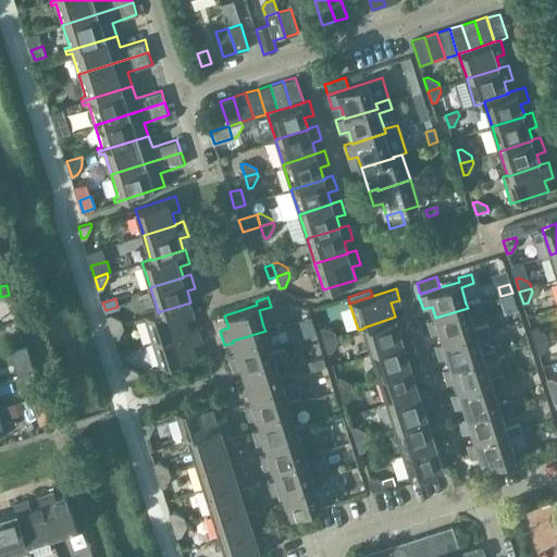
[(479,299),(466,304),(468,308),(435,318),(435,317),(426,320),(431,334),(440,332),(443,342),(443,343),(475,333),(474,327),(469,312),(482,308),(479,299)]
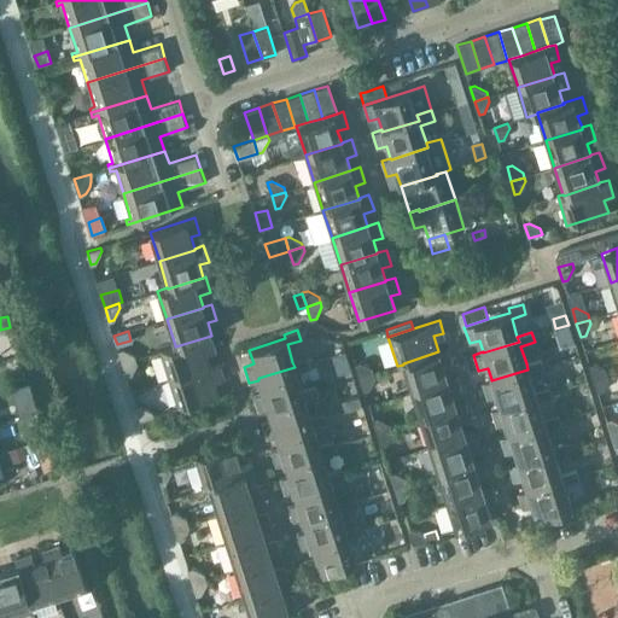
[(210,366),(210,365),(208,355),(216,353),(211,336),(175,347),(175,345),(161,350),(169,379),(210,366)]
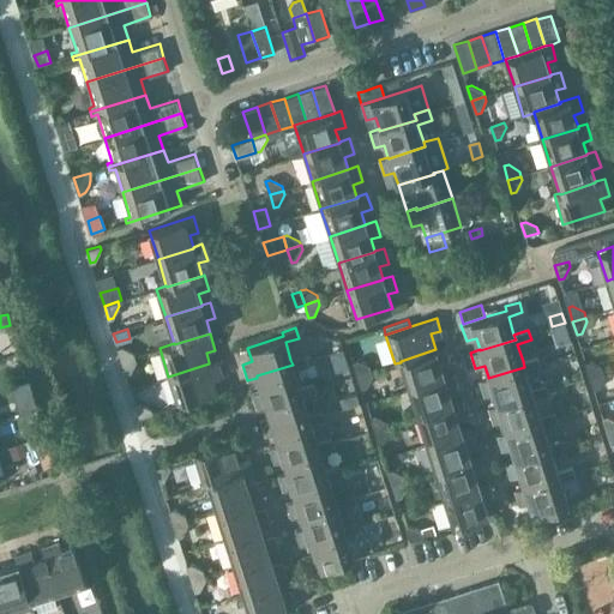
[(435,349),(401,361),(401,362),(409,389),(445,377),(445,375),(440,365),(450,361),(445,345),(435,349)]
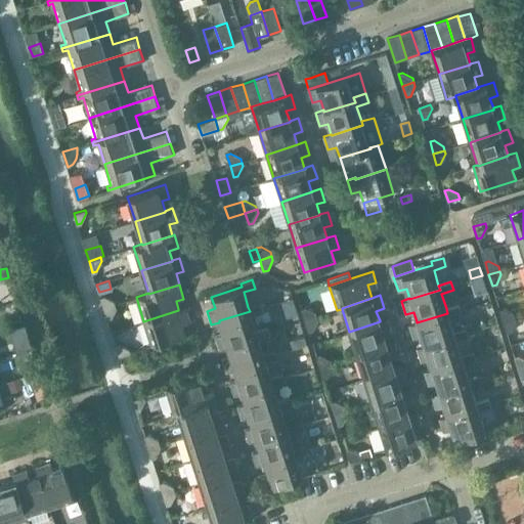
[(103,307),(116,304),(115,301),(104,296),(100,297),(103,307)]
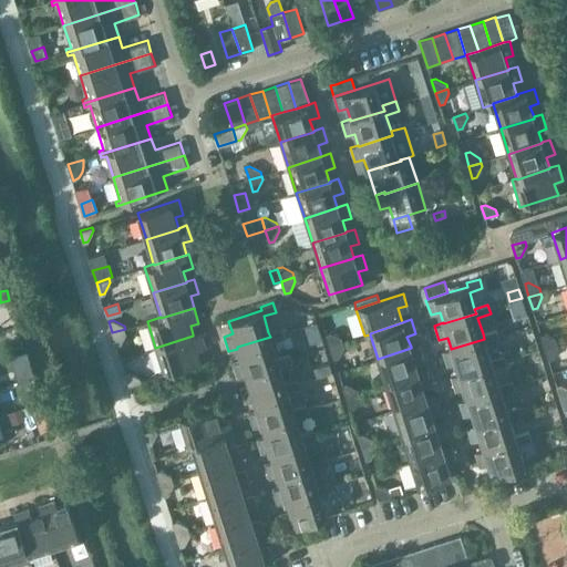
[(237,347),(237,349),(240,359),(232,362),(236,377),(246,373),(245,373),(278,362),(277,358),(271,341),(284,338),(281,328),(268,332),(270,337),(237,347)]
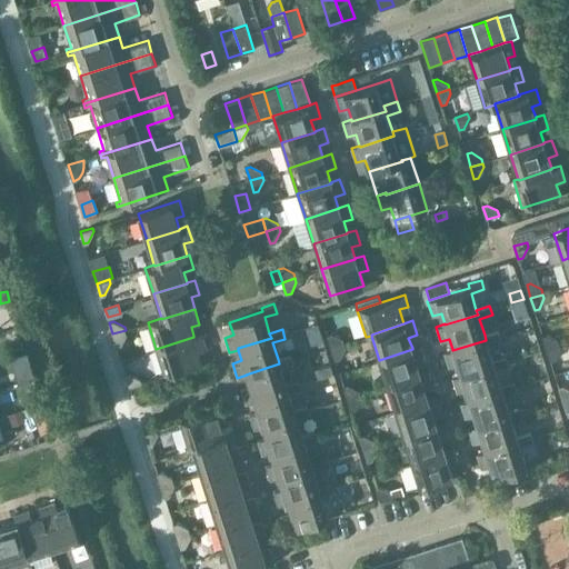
[(126,330),(112,333),(117,347),(121,346),(127,336),(126,330)]
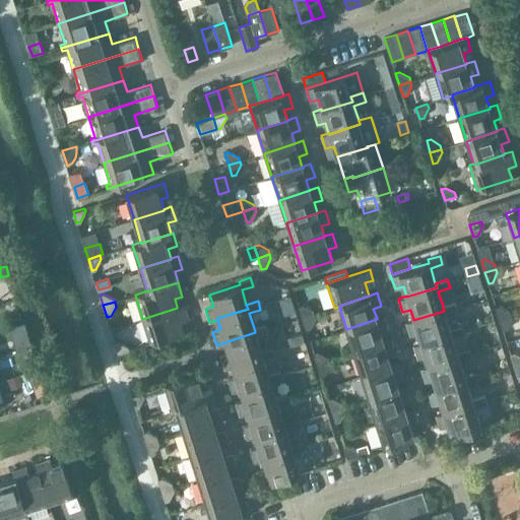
[(409,335),(417,332),(420,342),(421,343),(451,333),(450,329),(446,315),(457,311),(454,303),(443,306),(444,311),(413,320),(413,319),(405,322),(409,335)]
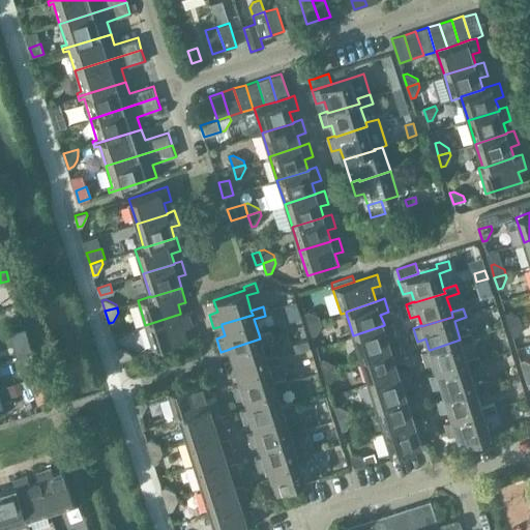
[(145,325),(152,350),(188,339),(185,330),(194,327),(188,311),(180,313),(180,314),(145,325)]
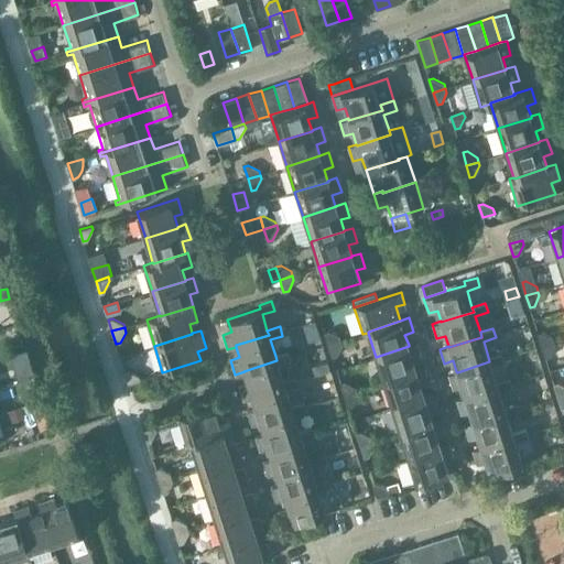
[(327,344),(340,339),(339,336),(327,331),(324,332),(327,344)]
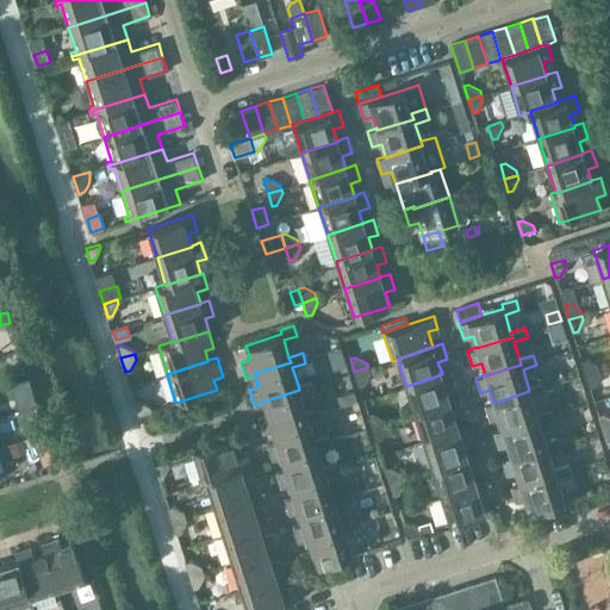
[(586,374),(599,369),(597,365),(586,359),(582,360),(586,374)]
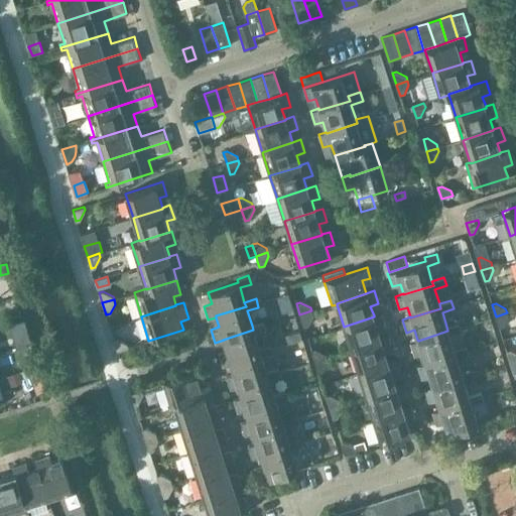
[(311,310),(299,314),(303,327),(307,326),(312,315),(311,310)]
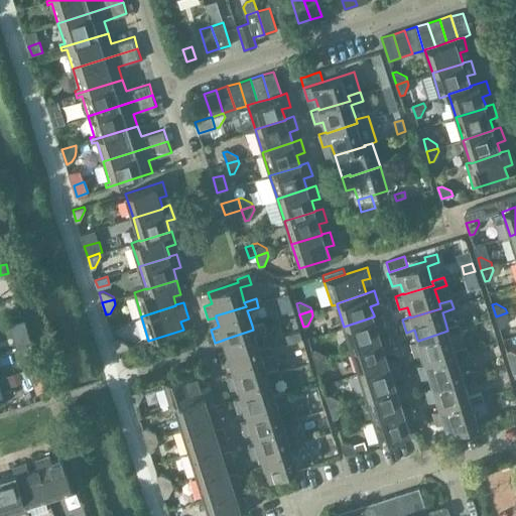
[(507,312),(496,316),(499,327),(503,326),(508,316),(507,312)]
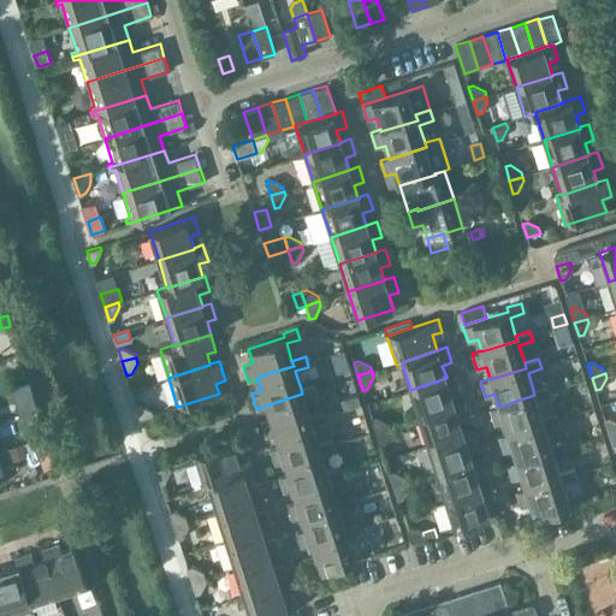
[(410,390),(419,416),(455,406),(455,404),(451,394),(460,390),(455,374),(446,377),(446,378),(410,390)]
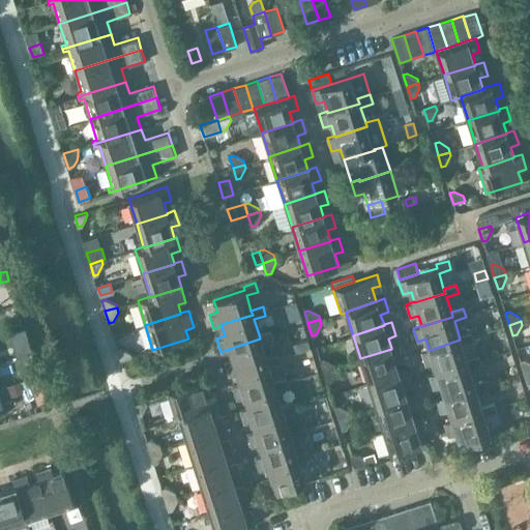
[(229,349),(230,349),(233,359),(225,362),(229,376),(237,374),(237,372),(267,362),(266,358),(261,343),(273,340),(270,330),(259,334),(260,339),(229,349)]
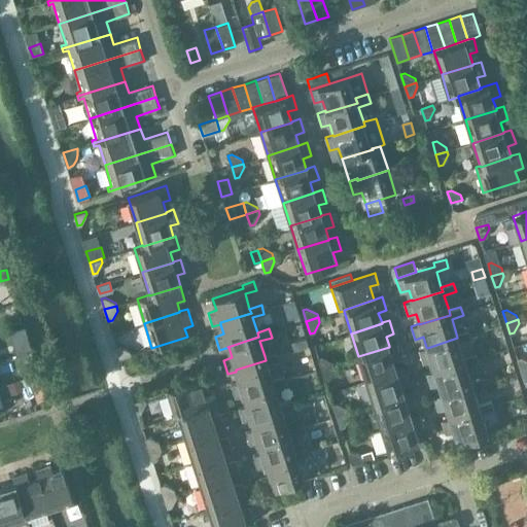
[(468,330),(456,334),(457,338),(427,348),(426,347),(418,349),(423,363),(431,360),(434,371),(434,372),(465,361),(463,357),(459,342),(470,339),(468,330)]
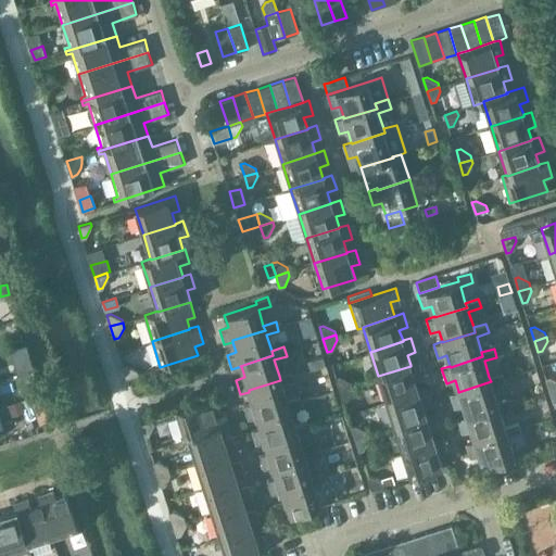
[(323,357),(311,361),(314,369),(326,365),(323,357)]
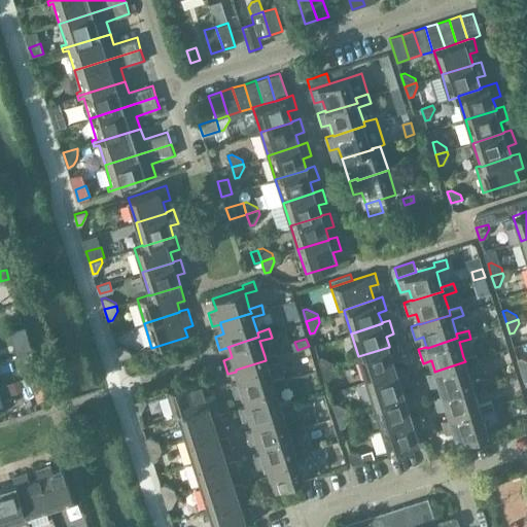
[(0,345),(0,364),(16,360),(12,343),(0,345)]
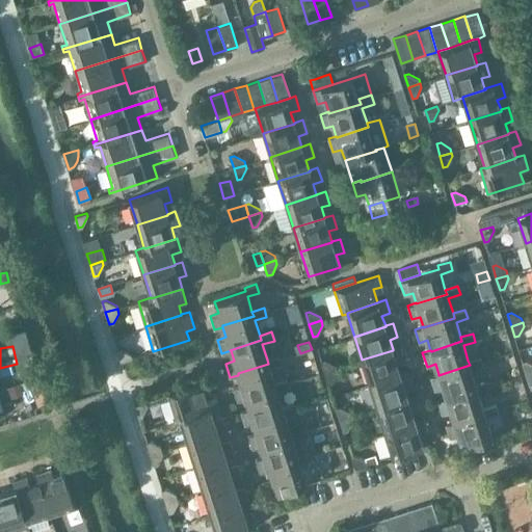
[(362,360),(370,383),(401,374),(400,373),(397,363),(405,361),(401,347),(393,349),(393,350),(362,360)]
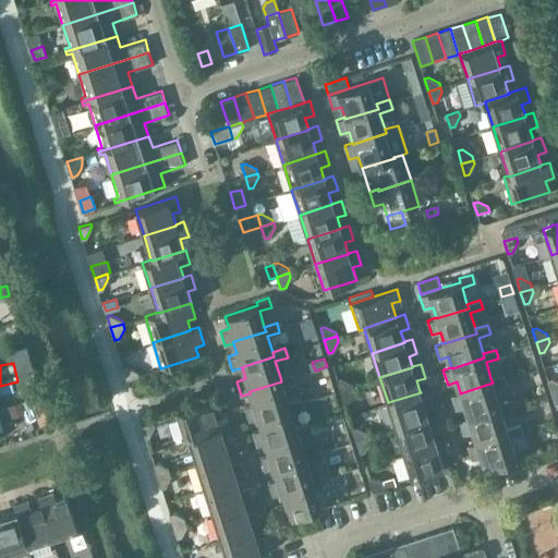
[(126,365),(123,366),(126,378),(138,375),(137,371),(126,365)]
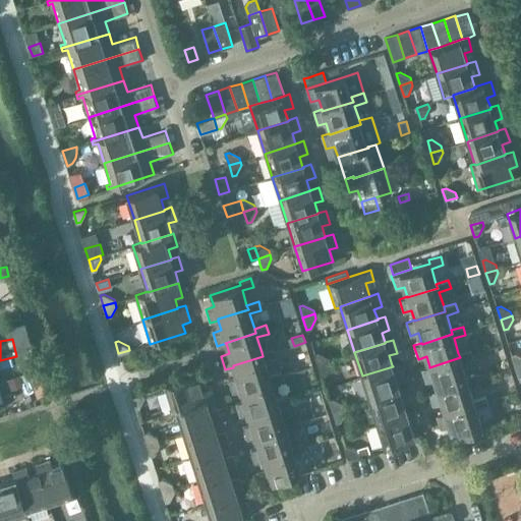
[(233,365),(233,367),(236,377),(228,380),(232,393),(240,390),(240,389),(271,380),(269,375),(265,360),(276,357),(273,349),(262,352),(263,356),(233,365)]
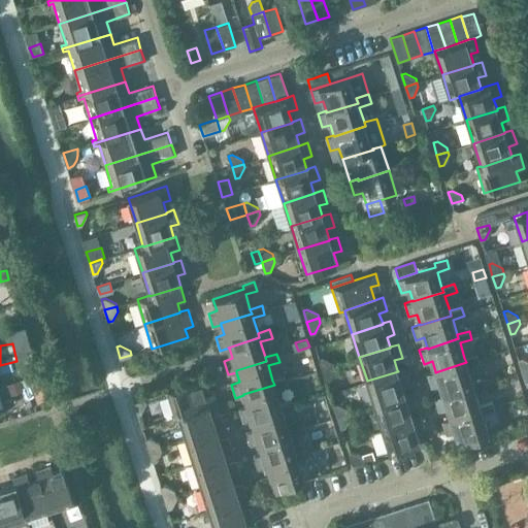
[(431,388),(439,385),(442,395),(473,386),(472,382),(467,366),(480,363),(479,359),(476,355),(464,358),(466,362),(435,372),(435,371),(427,373),(431,388)]
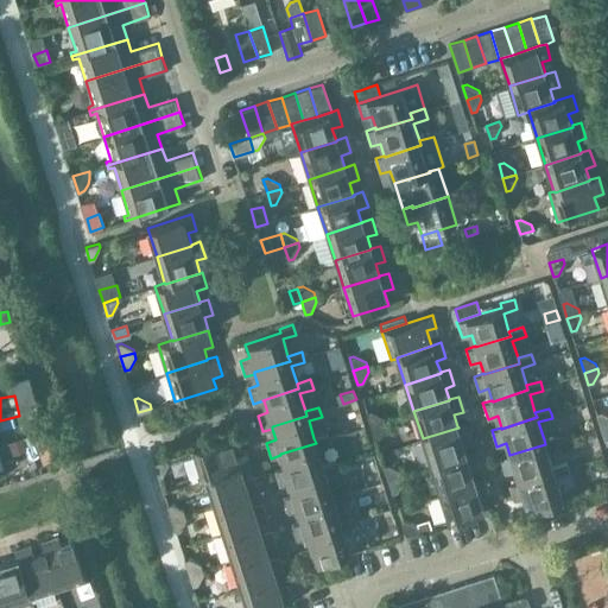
[(371,425),(384,420),(382,417),(372,411),(367,413),(371,425)]
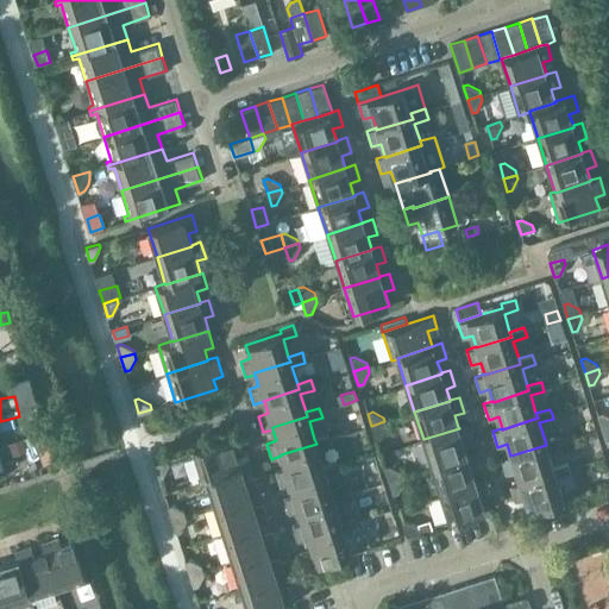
[(602,427),(608,425),(608,415),(603,413),(598,414),(602,427)]
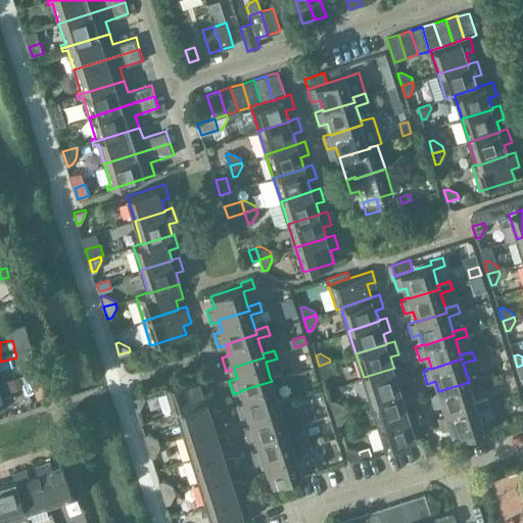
[(330,362),(319,366),(323,378),(327,376),(332,366),(330,362)]
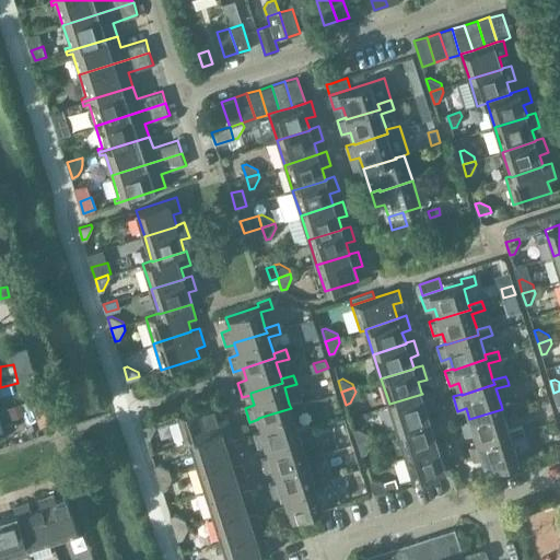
[(434,405),(430,391),(421,393),(422,394),(389,404),(397,429),(430,419),(429,418),(426,407),(434,405)]
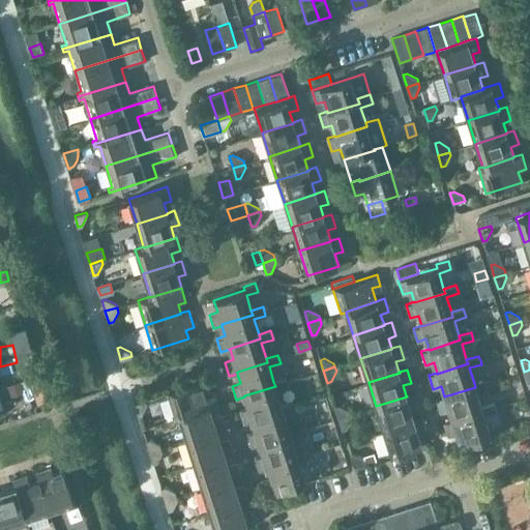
[(273,382),(275,386),(244,395),(244,396),(247,407),(240,410),(244,423),(253,420),(252,419),(283,410),(282,406),(276,390),(289,386),(286,378),(273,382)]
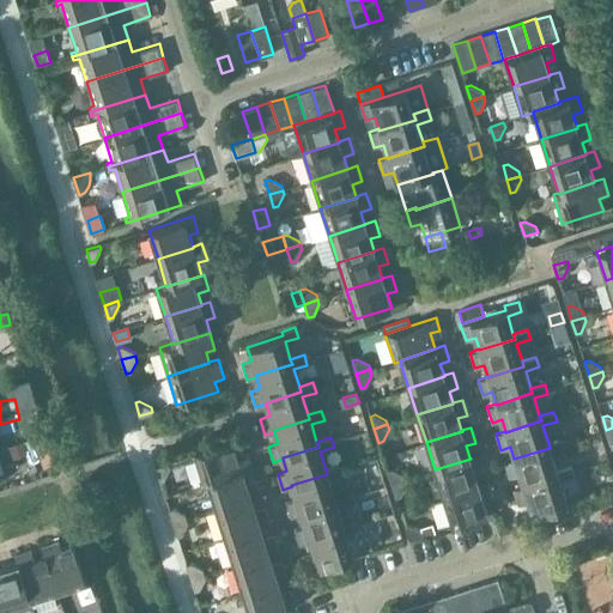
[(548,443),(550,448),(514,459),(504,461),(509,477),(519,474),(523,486),(558,475),(557,471),(551,453),(565,448),(562,438),(548,443)]
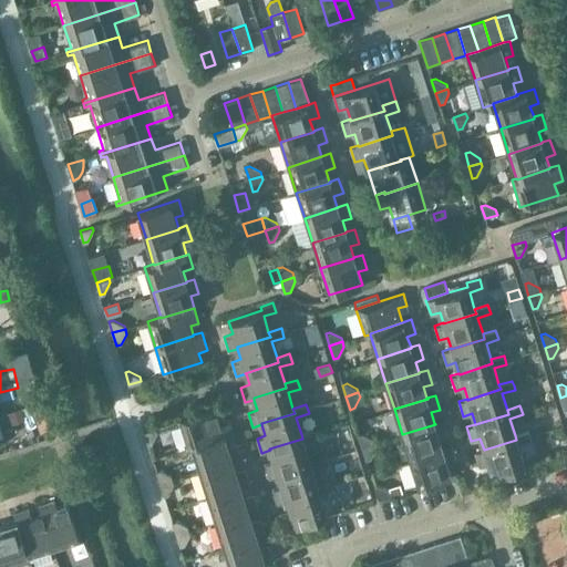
[(21,409),(9,413),(12,423),(24,420),(21,409)]
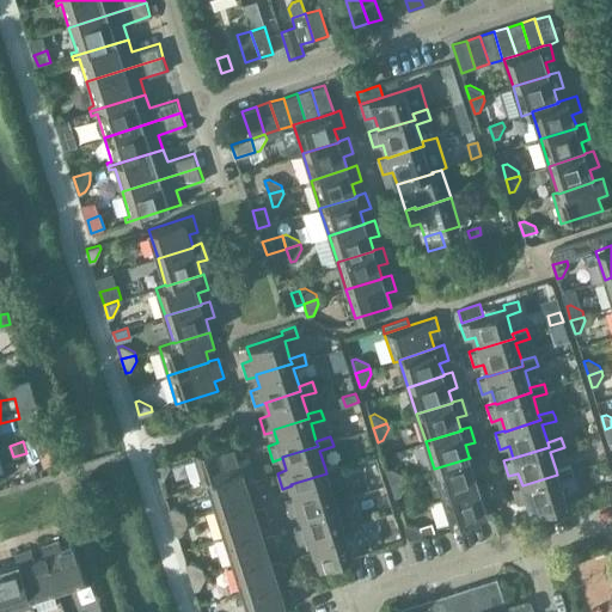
[(202,484),(207,482),(207,481),(243,470),(243,471),(252,467),(246,451),(238,453),(233,441),(193,454),(202,484)]
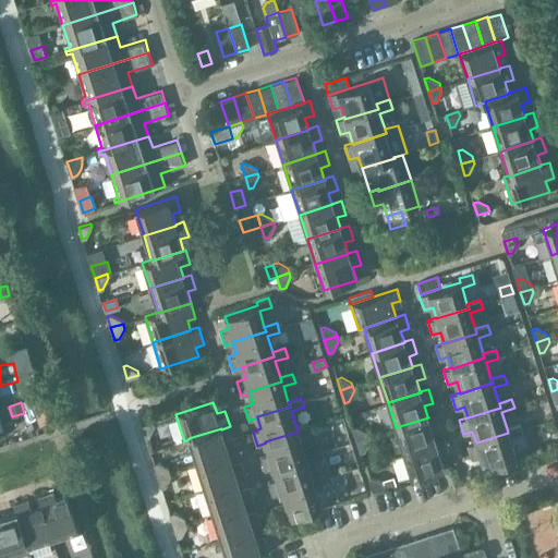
[(46,410),(35,414),(39,425),(49,422),(46,410)]
